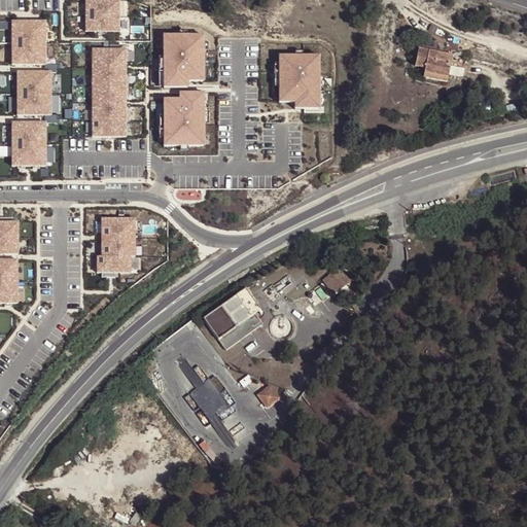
[(120,0),(86,0),(88,32),(121,31),(120,0)]
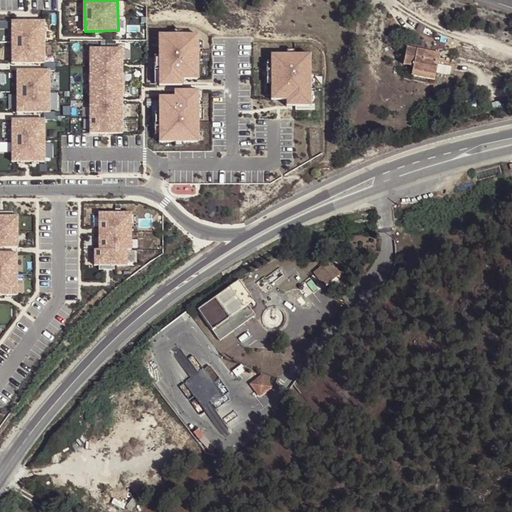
[(46,19),(11,19),(11,63),(45,63),(46,19)]
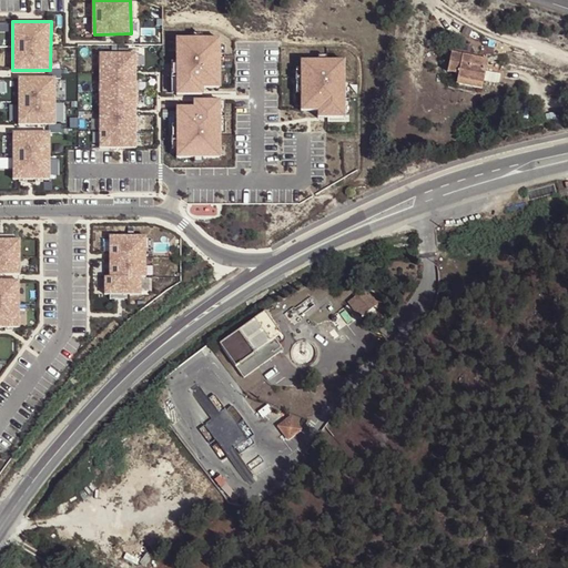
[(221,37),(178,38),(179,90),(221,89),(221,37)]
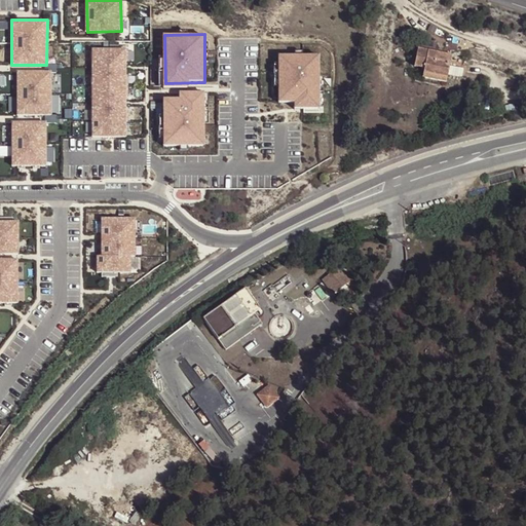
[(129,48),(92,48),(94,137),(129,137),(129,48)]
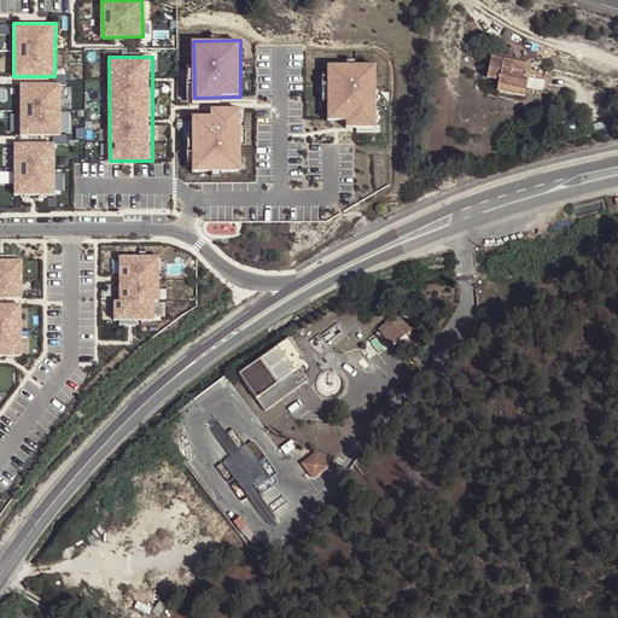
[(525,91),(530,65),(520,64),(514,63),(490,58),(487,77),(497,80),(497,86),(525,91)]
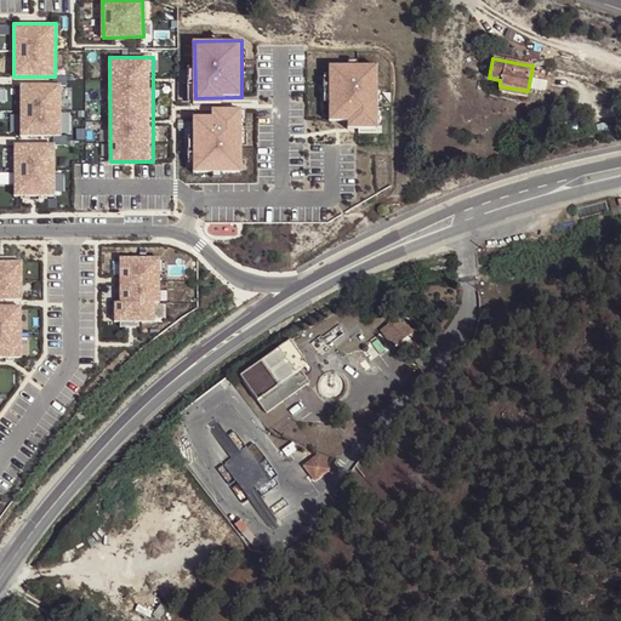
[(379,64),(330,64),(330,120),(349,120),(349,126),(379,126),(379,64)]
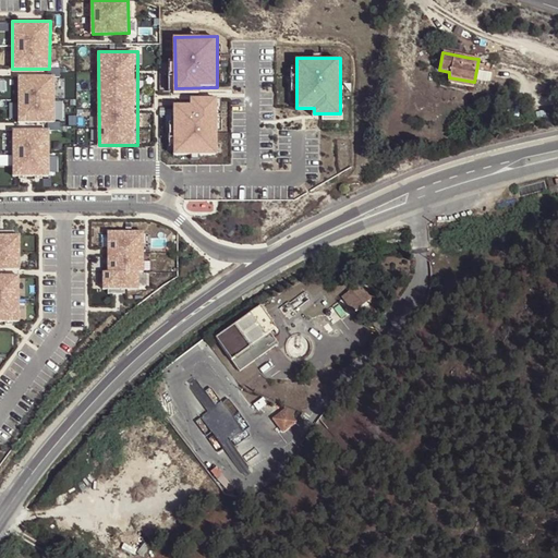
[(57,75),(20,75),(20,122),(56,123),(57,75)]
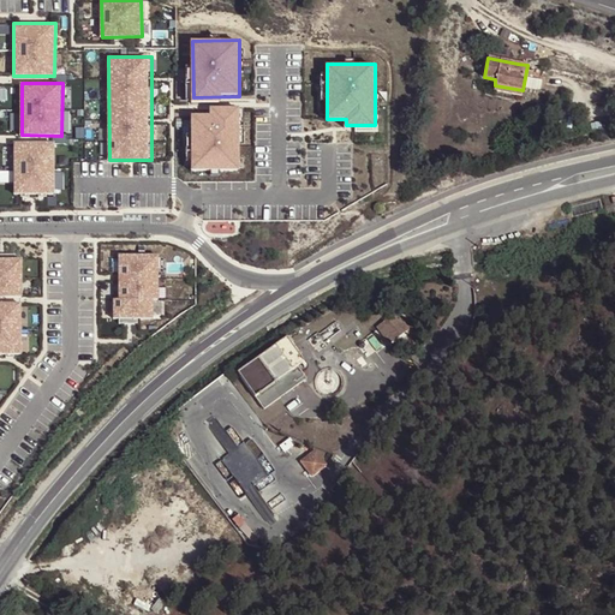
[(521,96),(523,90),(495,85),(494,90),(521,96)]
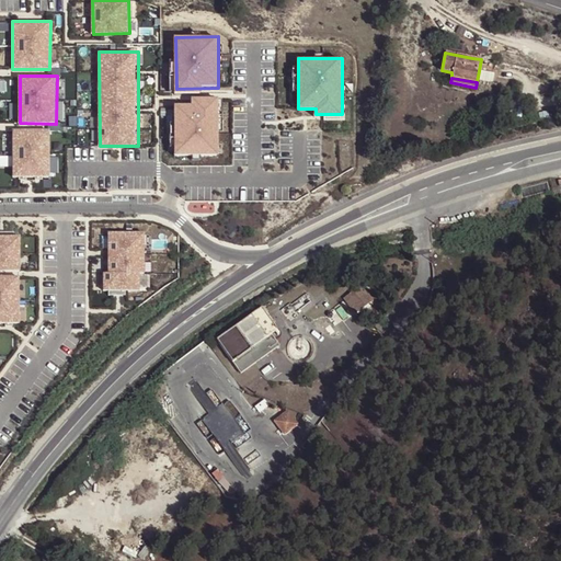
[(218,100),(192,101),(192,105),(174,106),(176,158),(219,157),(218,100)]
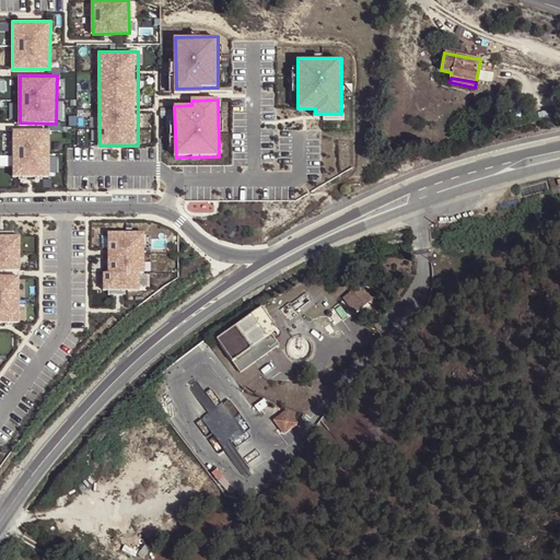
[(48,130),(11,131),(12,179),(49,178),(48,130)]
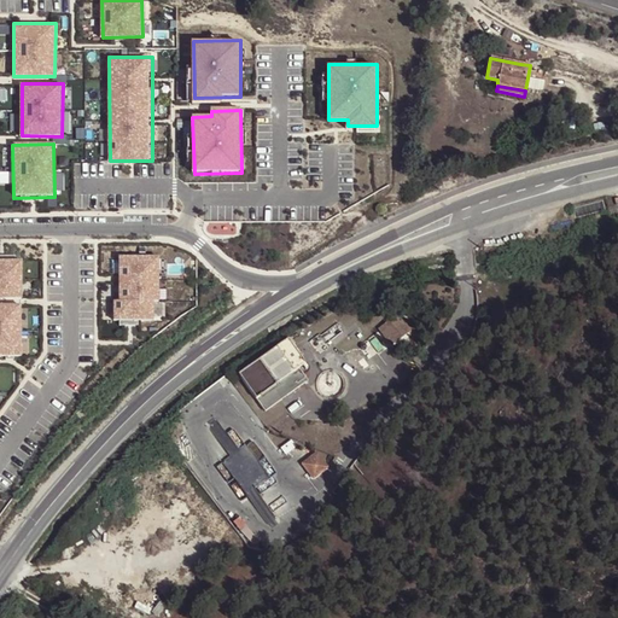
[(162,301),(161,255),(120,256),(121,301),(115,301),(116,321),(157,321),(156,301),(162,301)]
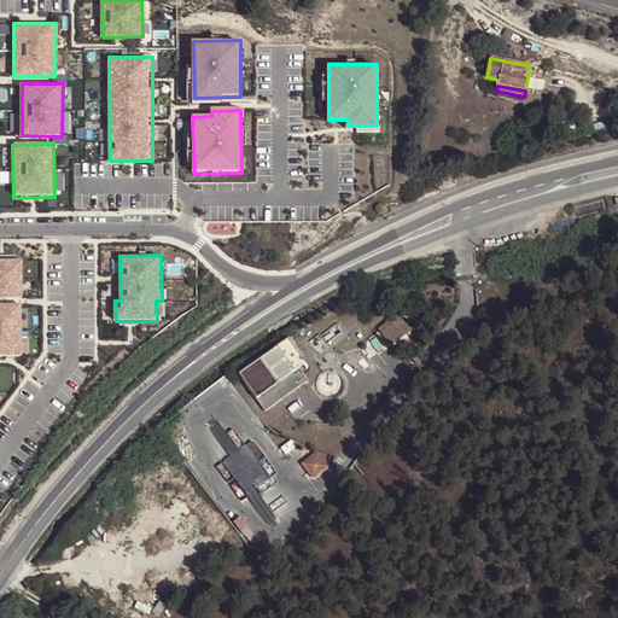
[(23,257),(0,256),(0,296),(23,297),(23,257)]
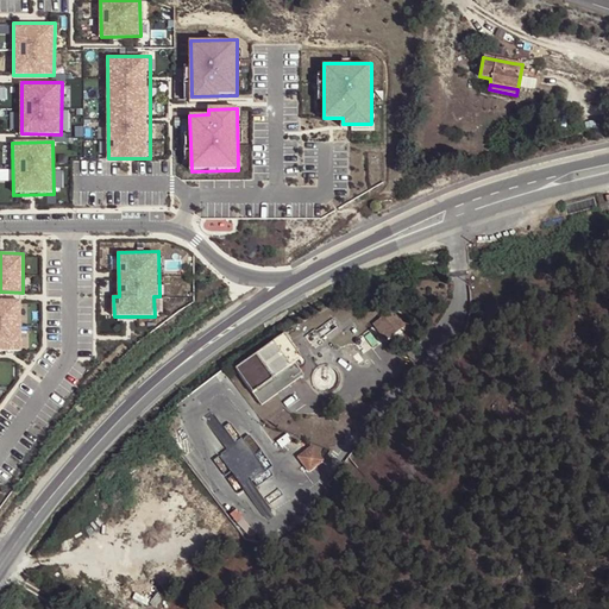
[(23,300),(0,299),(0,351),(22,352),(23,300)]
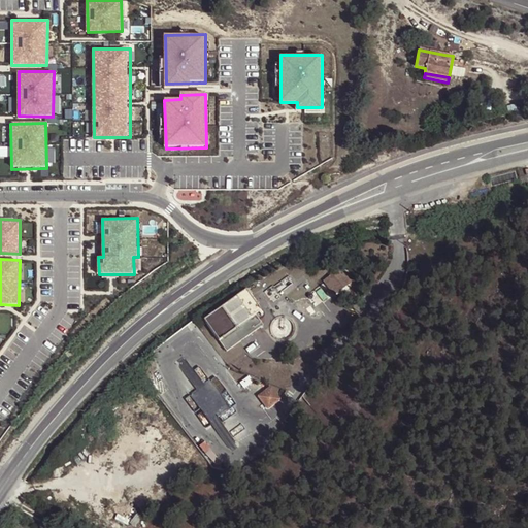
[(351,283),(340,268),(323,281),(334,295),(351,283)]
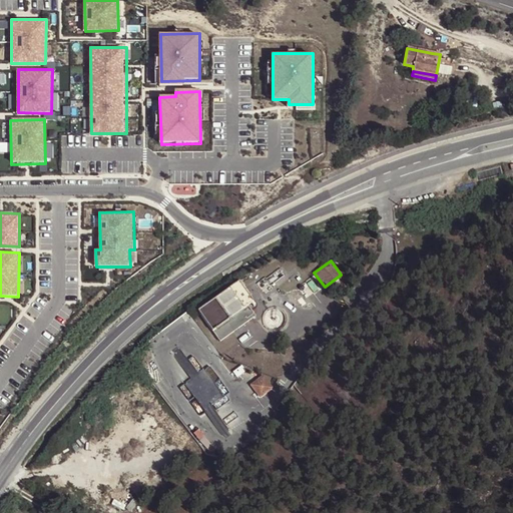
[(196,311),(218,341),(253,315),(246,306),(251,302),(236,281),(196,311)]
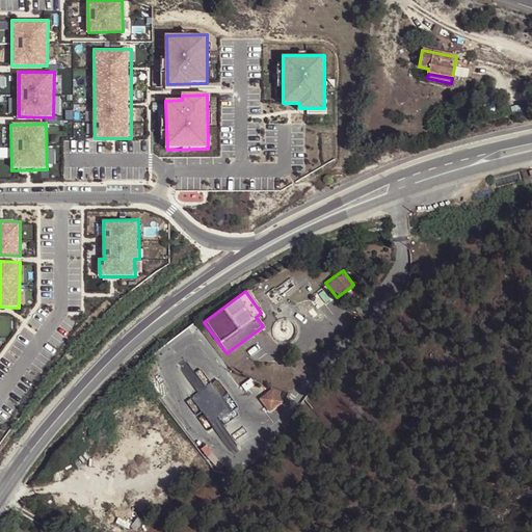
[(70,353),(64,357),(71,365),(76,362),(70,353)]
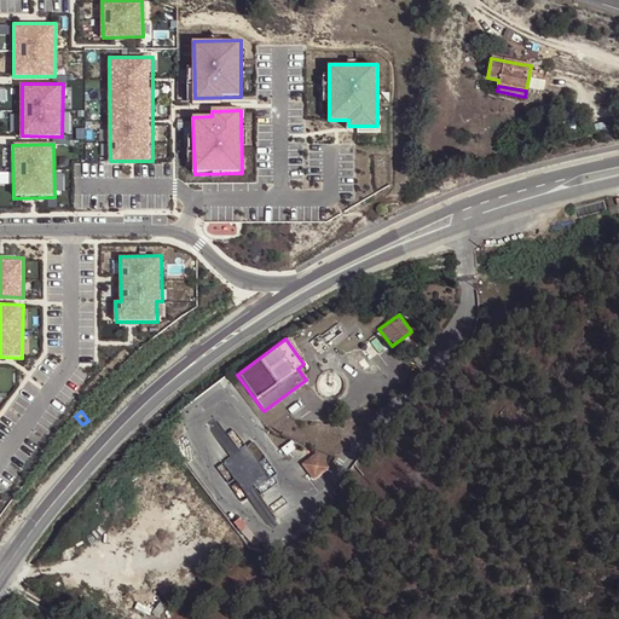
[(329,468),(317,453),(304,463),(314,479),(329,468)]
